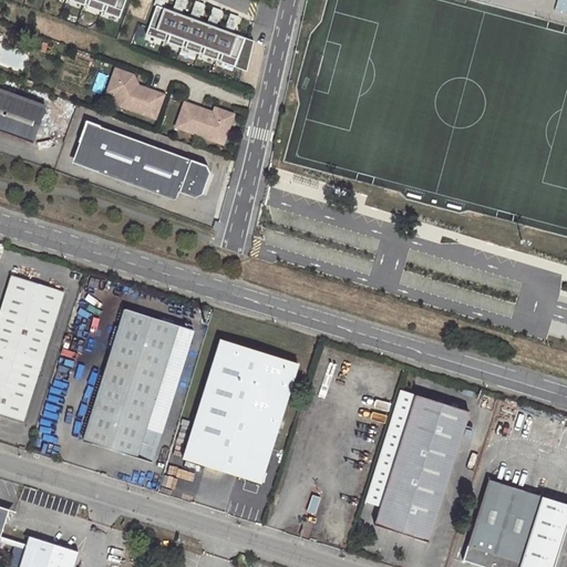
[(130,0),(66,0),(123,20),(130,0)]
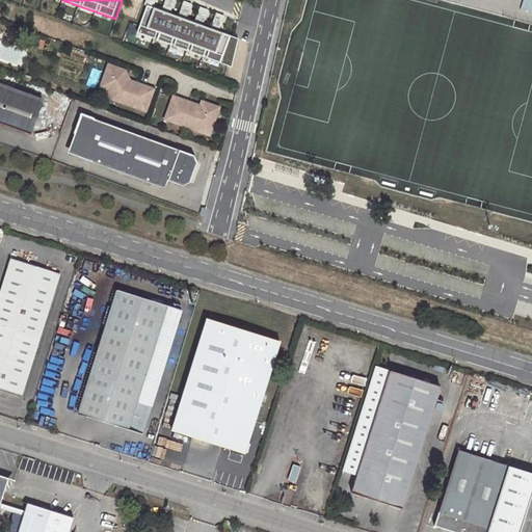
[(531,0),(524,0),(522,9),(531,11),(531,0)]
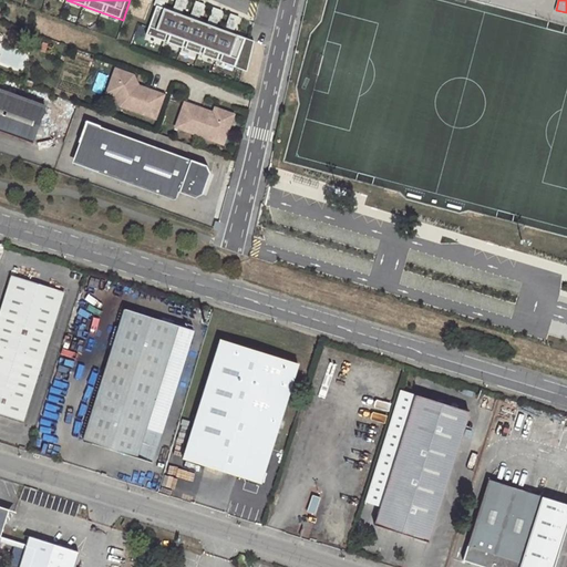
[(257,42),(161,6),(151,35),(249,70),(257,42)]
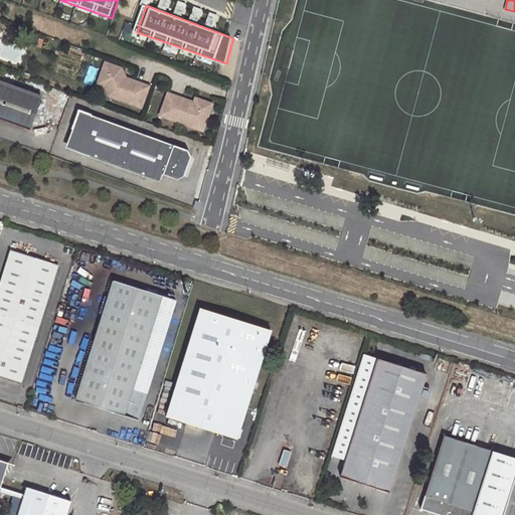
[(111,65),(105,63),(102,72),(107,74),(111,65)]
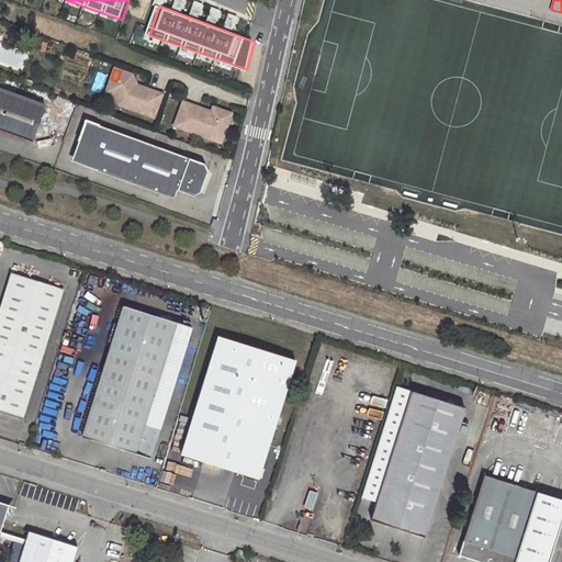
[(132,75),(121,71),(116,81),(111,79),(107,92),(114,94),(119,105),(154,117),(163,94),(137,86),(130,82),(132,75)]
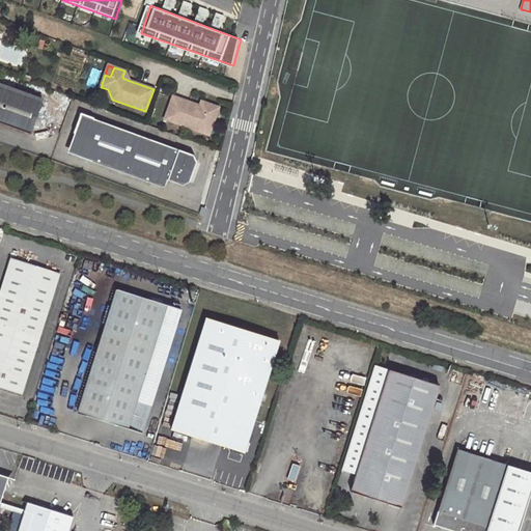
[(0,124),(29,135),(42,103),(0,86),(0,124)]
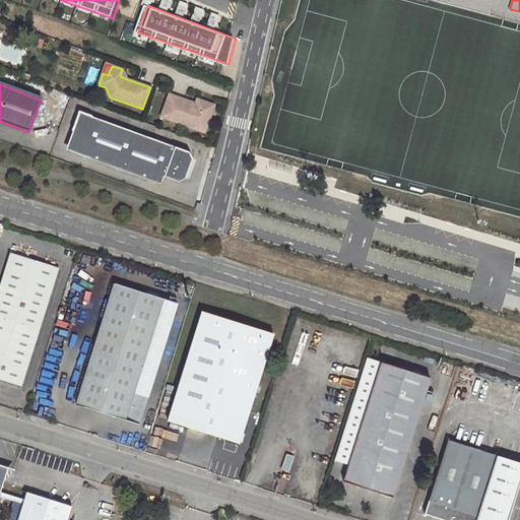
[(195,104),(170,94),(161,117),(186,126),(187,122),(196,125),(197,123),(206,126),(214,106),(203,102),(201,106),(195,104)]
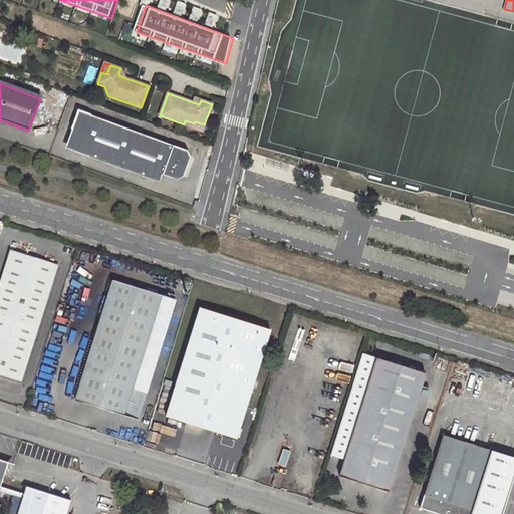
[(75,111),(62,150),(74,154),(87,115),(75,111)]
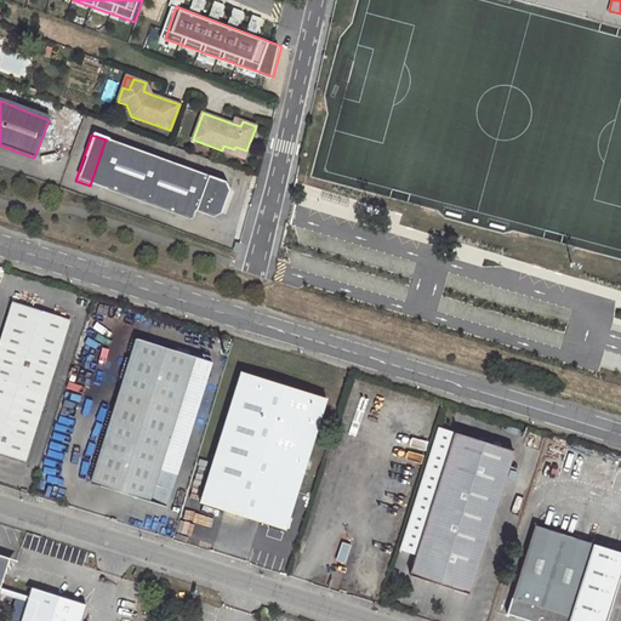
[(90,186),(191,220),(194,210),(210,216),(218,212),(222,205),(228,201),(224,197),(227,189),(223,182),(106,140),(90,186)]
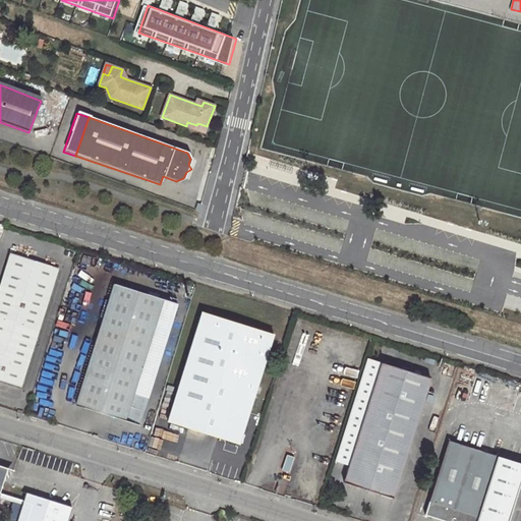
[(186,126),(205,132),(207,126),(197,123),(196,125),(187,122),(186,126)]
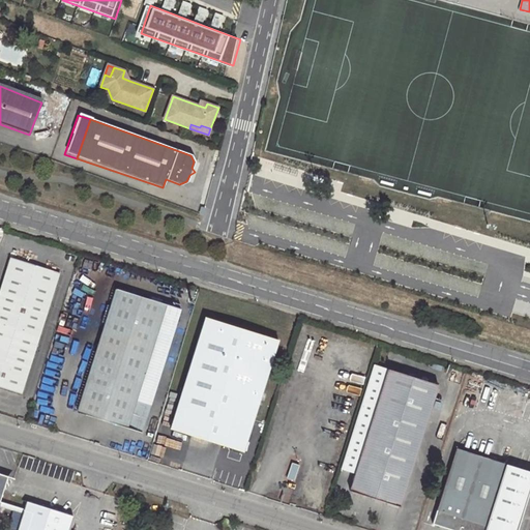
[(9,259),(0,287),(0,386),(22,393),(59,273),(9,259)]
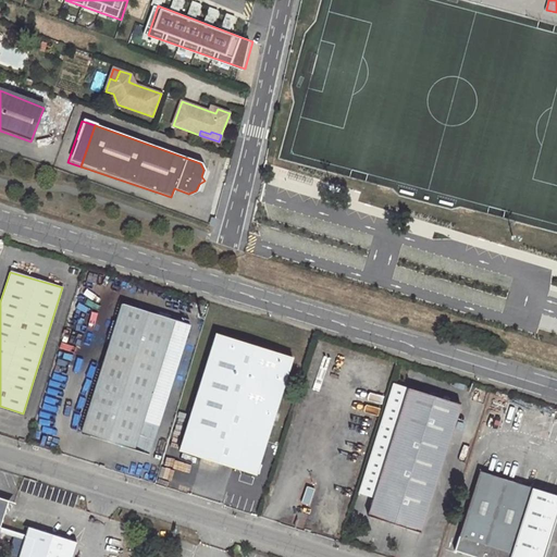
[(120,302),(78,432),(134,449),(139,431),(155,435),(188,324),(120,302)]
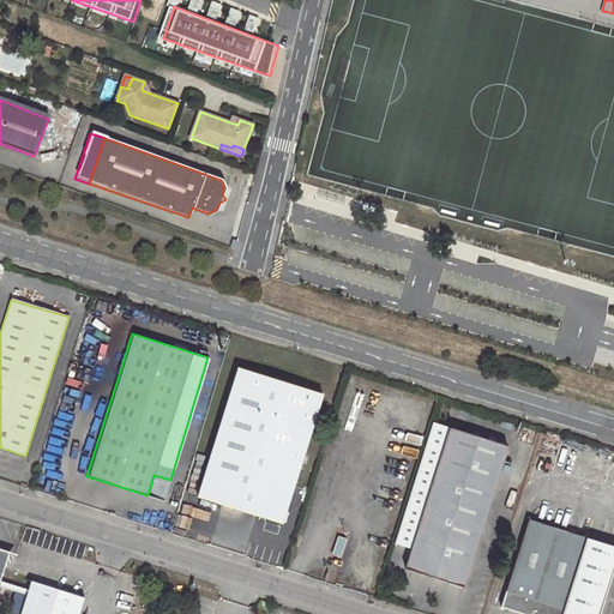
[(282,523),(323,393),(235,367),(194,497),(282,523)]
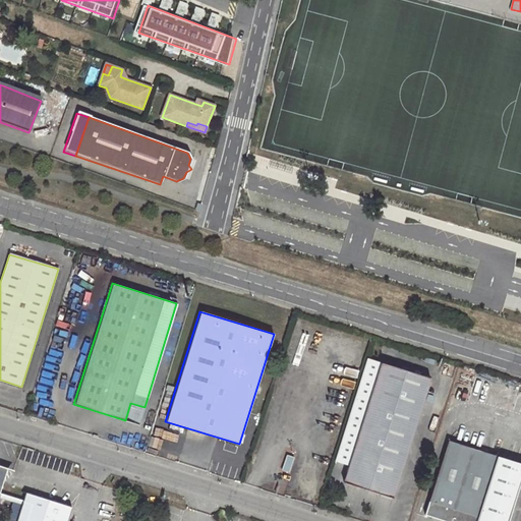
[(381,363),(342,482),(393,498),(430,380),(381,363)]
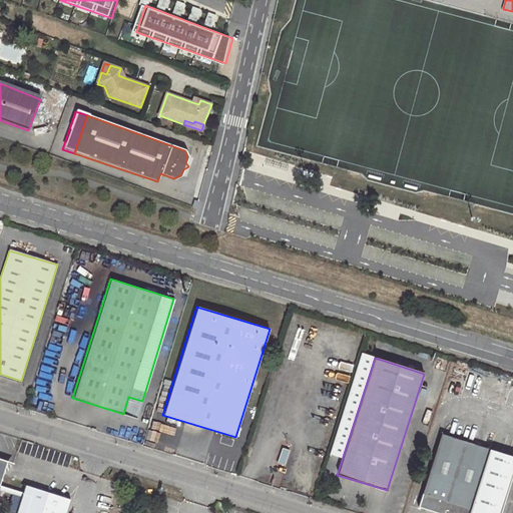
[(419,507),(437,512),(499,512),(512,468),(512,456),(452,438),(464,399),(453,395),(419,507)]
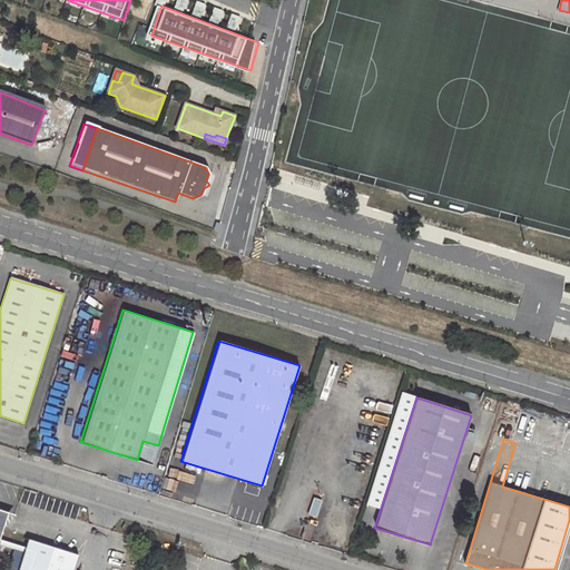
[(143,441),(137,460),(153,465),(158,445),(143,441)]
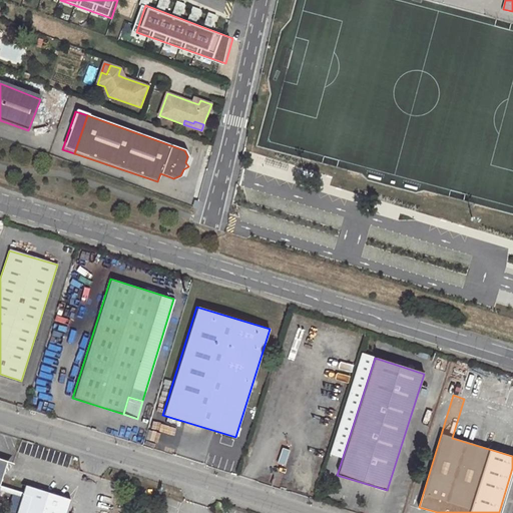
[(66,512),(70,500),(25,485),(16,512),(66,512)]
